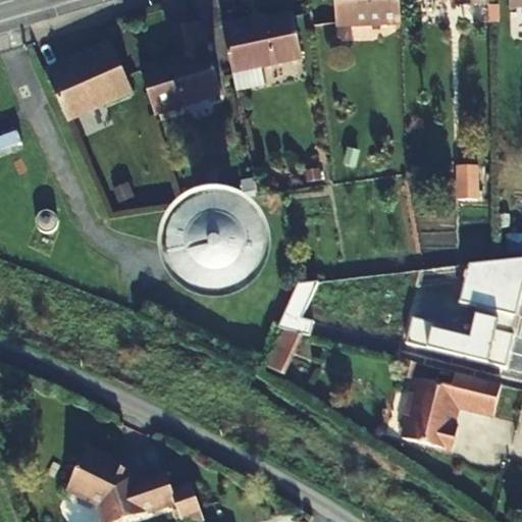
[(400,25),(398,0),(331,0),(333,29),(400,25)]
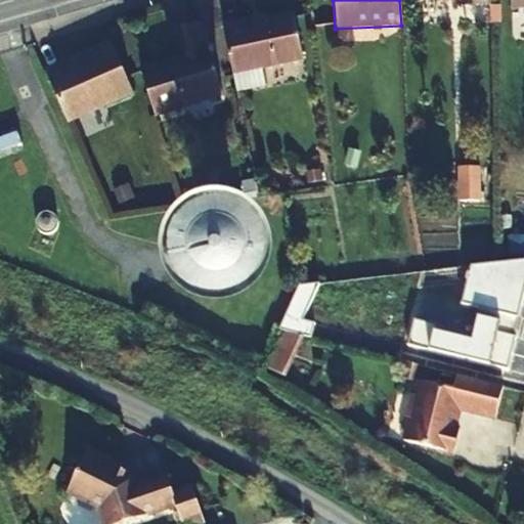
[(251,14),(221,20),(231,67),(261,60),(299,52),(290,11),(252,19),(251,14)]
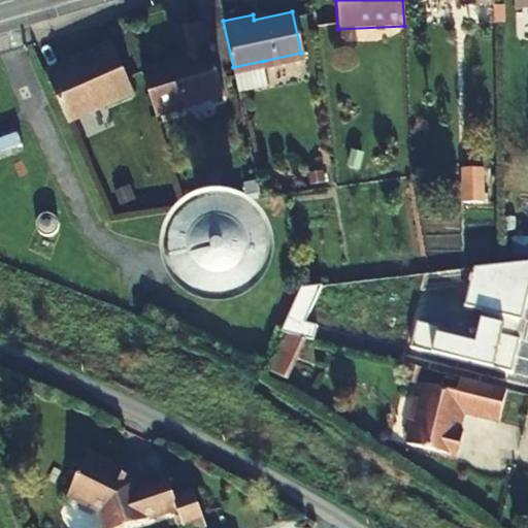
[(165,58),(139,67),(154,113),(221,92),(197,18),(171,27),(180,56),(166,61),(165,58)]
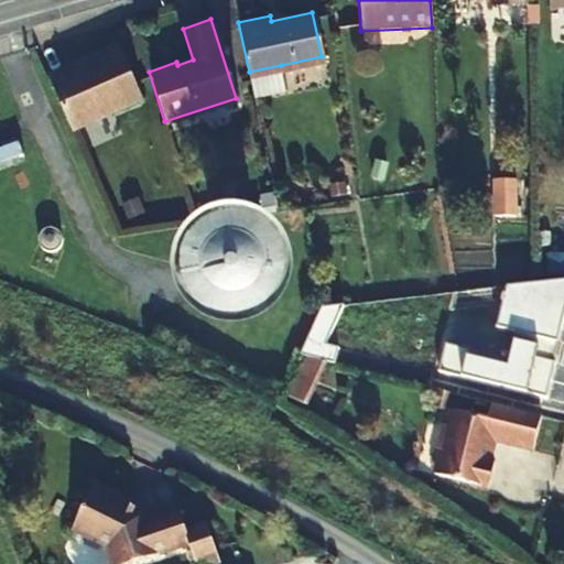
[(60,65),(44,72),(68,128),(137,98),(116,46),(62,69),(60,65)]
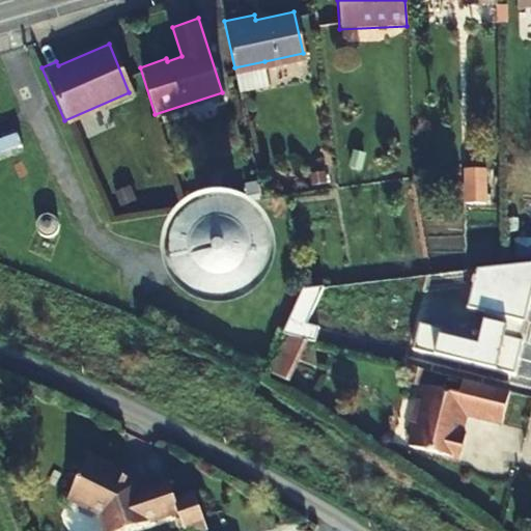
[(269,82),(264,61),(234,67),(239,88),(269,82)]
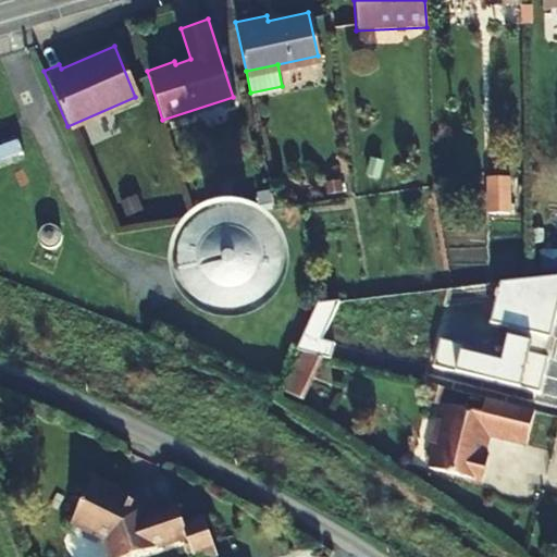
[(487,217),(511,215),(510,178),(486,178),(487,217)]
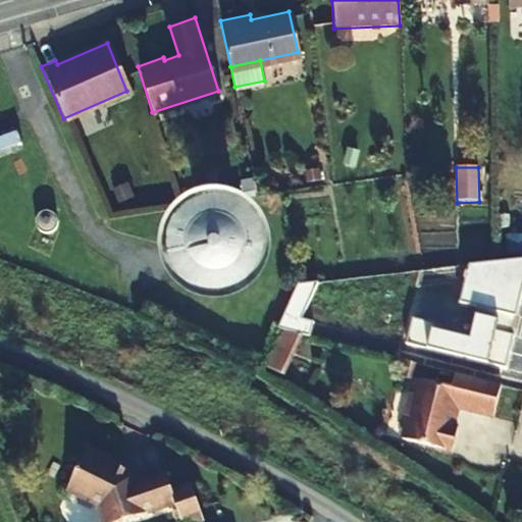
[(42,210),(38,211),(37,212),(34,215),(33,219),(33,223),(36,228),(39,231),(43,232),(47,231),(51,230),(53,227),(55,224),(55,218),(53,214),(50,211),(47,210),(42,210)]
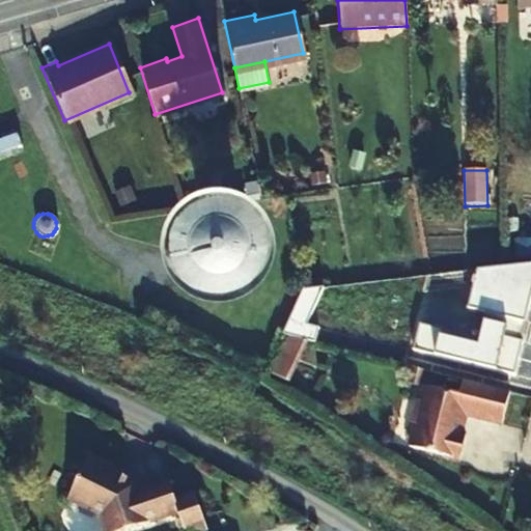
[(242,245),(230,243),(215,248),(204,263),(208,283),(224,294),(242,291),(254,279),(254,258),(242,245)]
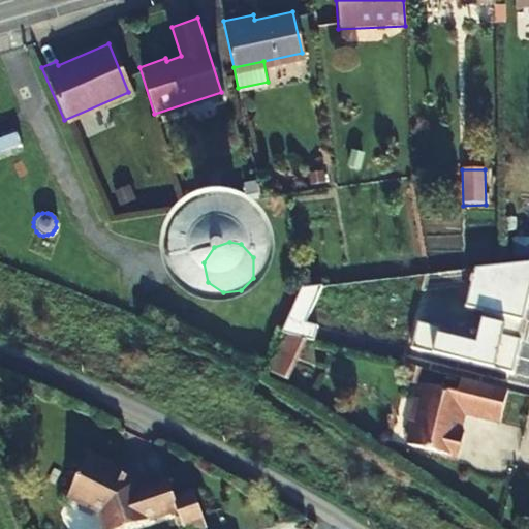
[(270,374),(286,381),(304,342),(287,335),(270,374)]
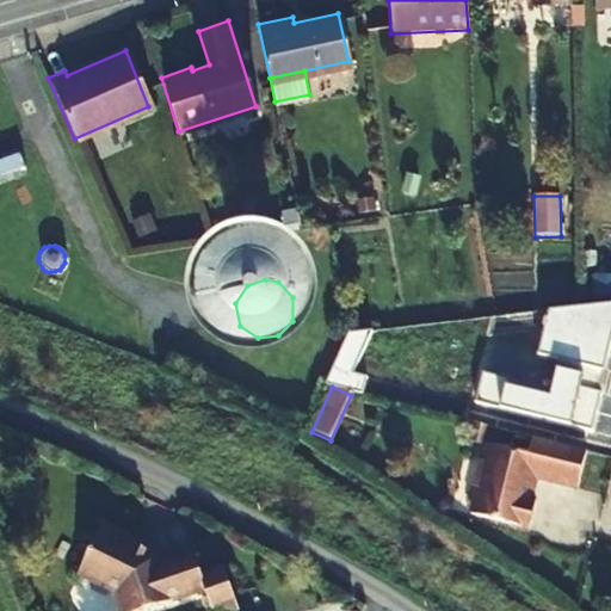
[(476,423),(473,433),(485,437),(487,426),(476,423)]
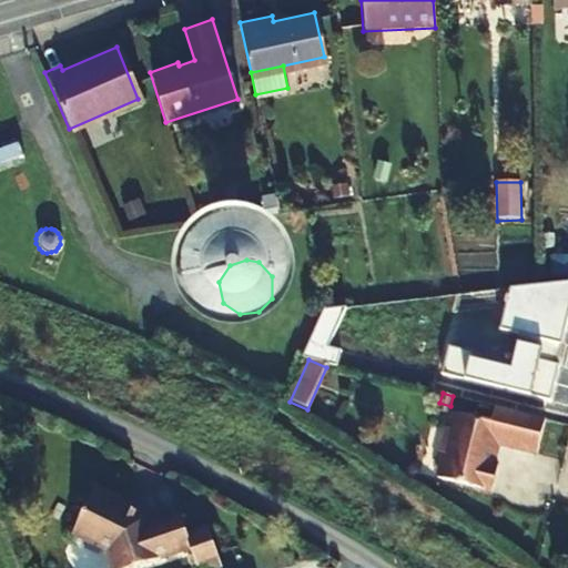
[(439,403),(438,411),(440,412),(448,413),(450,406),(439,403)]
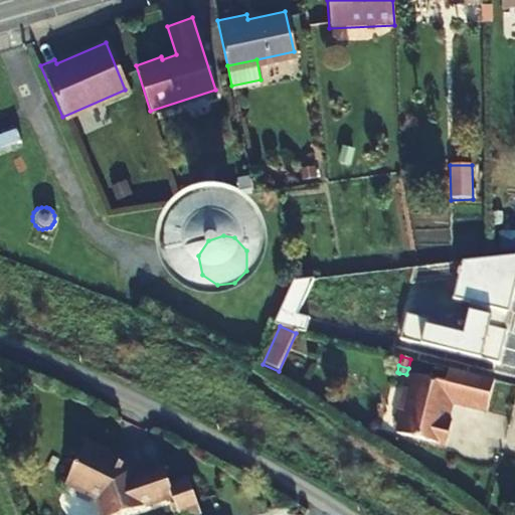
[(495,380),(450,368),(446,383),(412,375),(411,375),(408,389),(403,388),(397,409),(402,411),(397,434),(446,446),(452,422),(447,421),(452,402),(488,411),(495,380)]
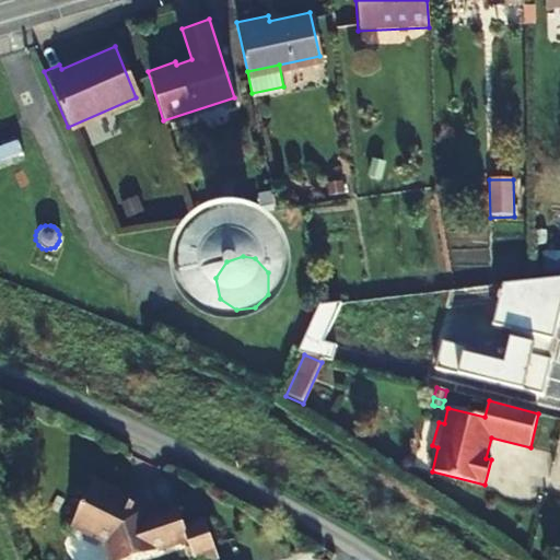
[(106,482),(82,529),(116,546),(119,559),(149,559),(197,545),(201,559),(226,559),(216,524),(195,531),(188,511),(158,521),(154,513),(132,502),(135,498),(106,482)]
